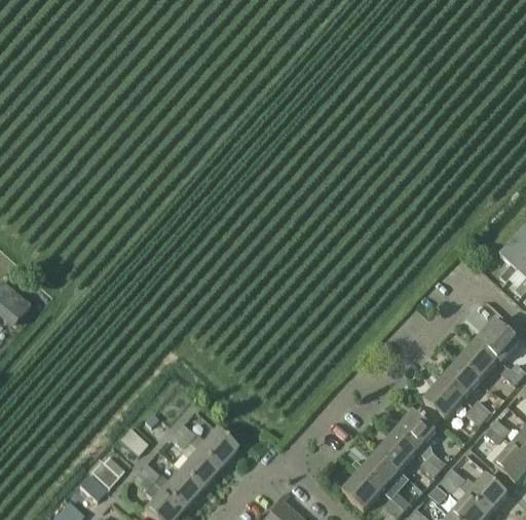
[(506,282),(518,270),(525,260),(525,228),(502,254),(511,263),(499,275),(506,282)]
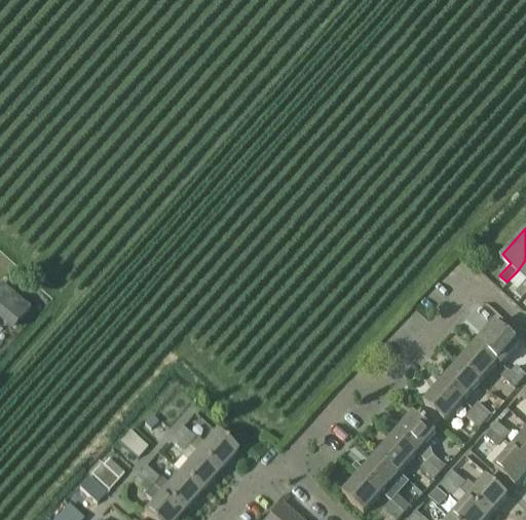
[(521,295),(525,290),(525,260),(518,270),(525,277),(515,290),(521,295)]
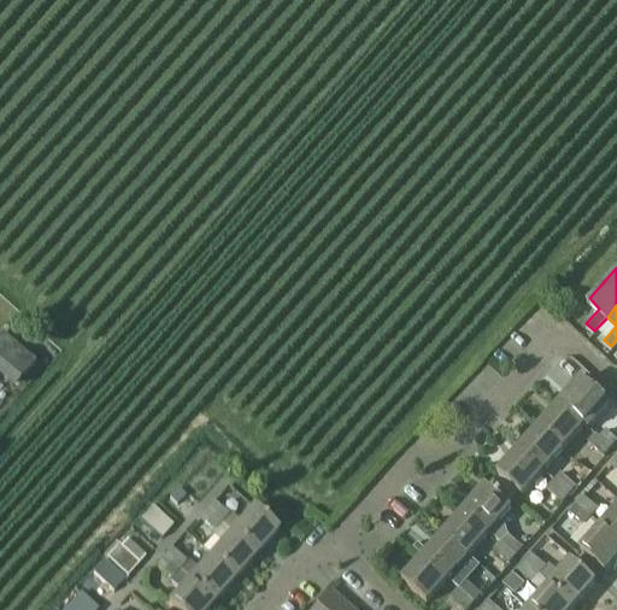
[(36,358),(1,329),(0,330),(0,373),(15,385),(36,358)]
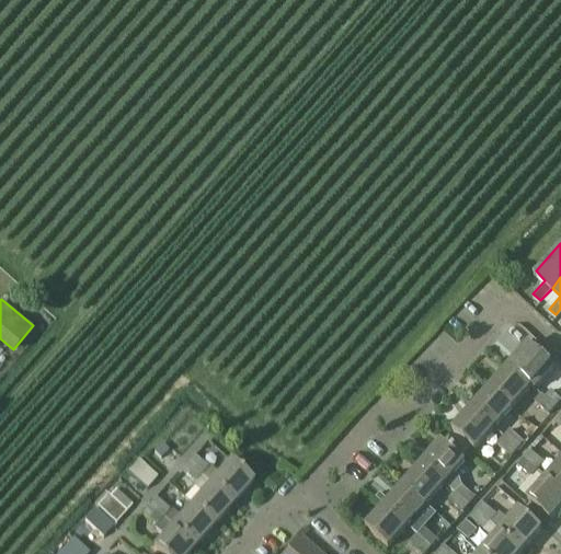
[(531,382),(531,383),(535,387),(554,365),(553,362),(535,347),(528,341),(510,362),(531,382)]
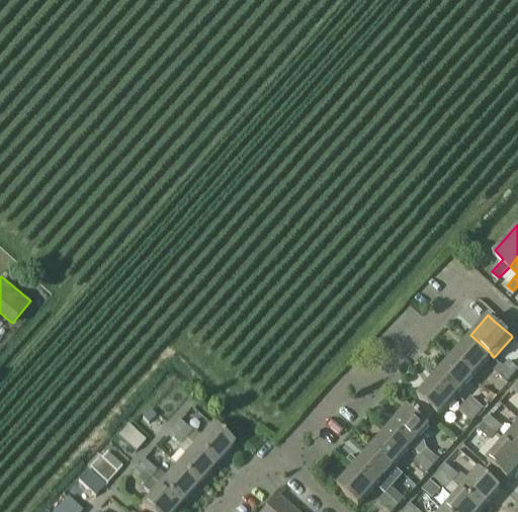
[(499,315),(494,321),(511,335),(515,330),(499,315)]
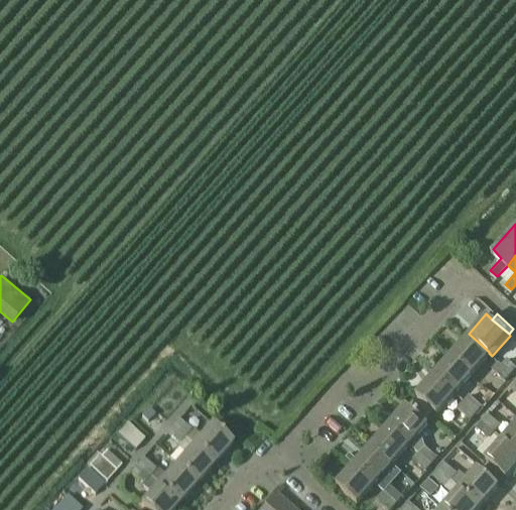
[(472,372),(489,353),(489,352),(469,334),(452,353),(472,372)]
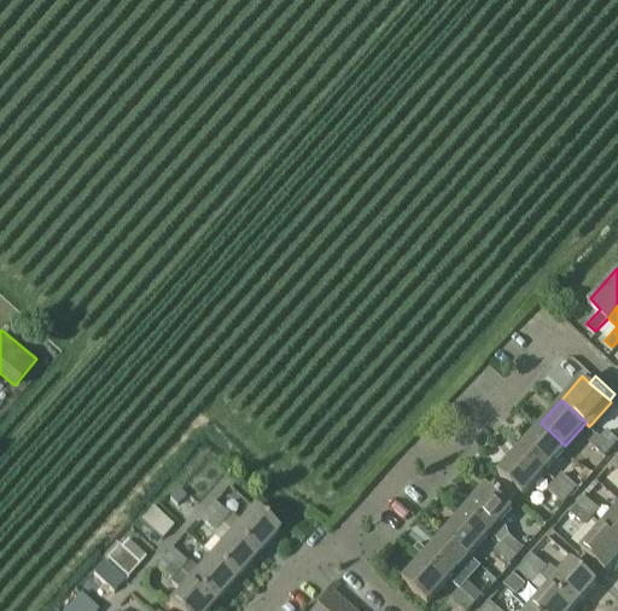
[(541,423),(519,447),(544,469),(565,446),(541,423)]
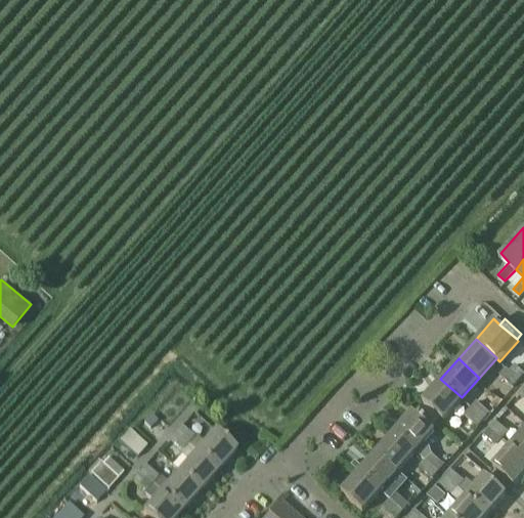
[(507,364),(506,367),(518,377),(523,371),(514,361),(509,367),(507,364)]
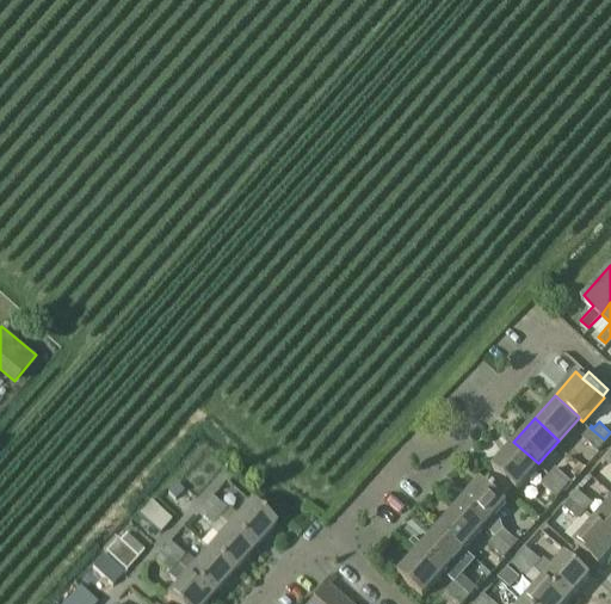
[(604,439),(590,427),(582,435),(597,448),(604,439)]
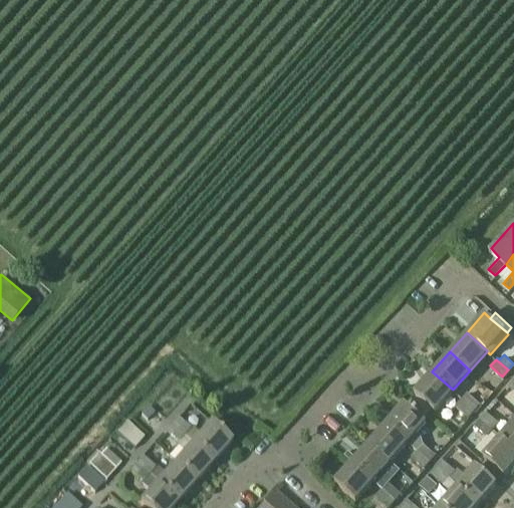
[(435,410),(453,390),(432,371),(415,391),(418,394),(432,406),(435,410)]
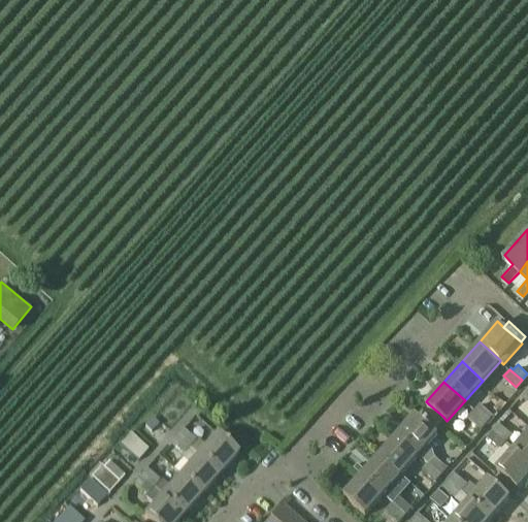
[(473,408),(488,420),(494,413),(480,400),(473,408)]
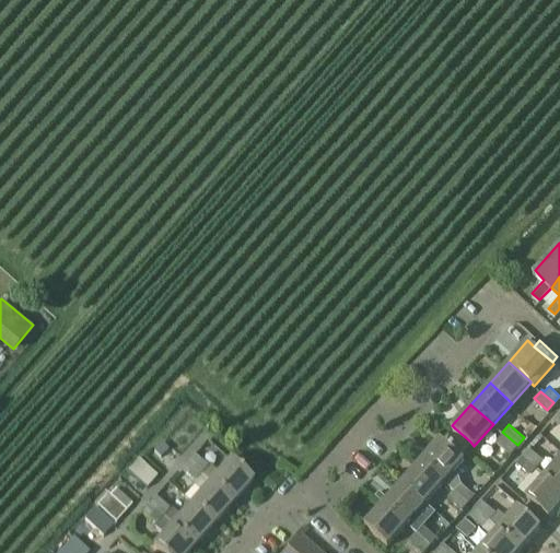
[(442,436),(422,459),(445,479),(453,486),(454,486),(468,499),(474,492),(461,481),(458,473),(454,469),(465,457),(461,453),(470,442),(455,428),(445,439),(442,436)]
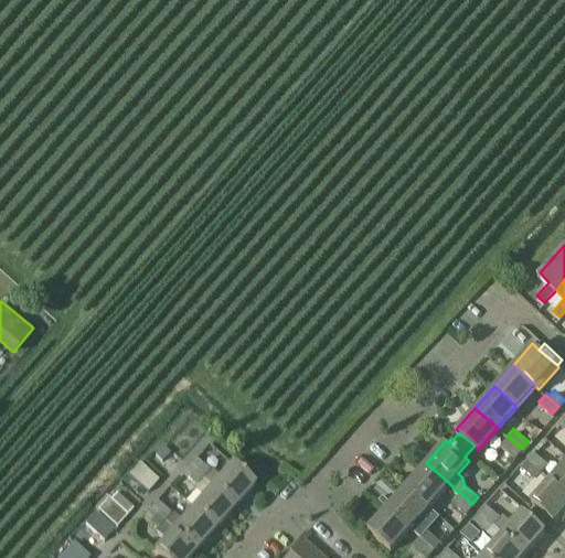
[(515,455),(522,449),(507,436),(500,443),(515,455)]
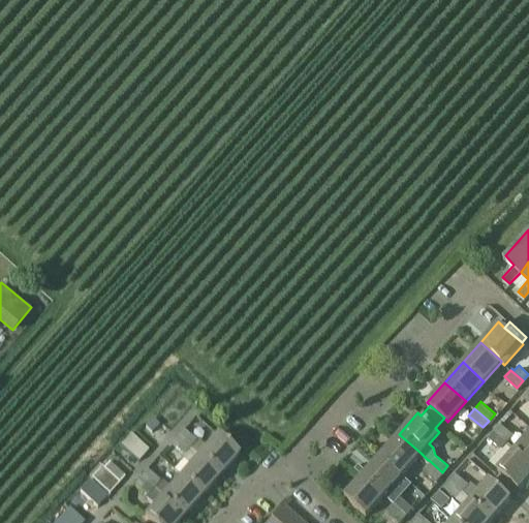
[(153,416),(146,423),(151,429),(158,421),(153,416)]
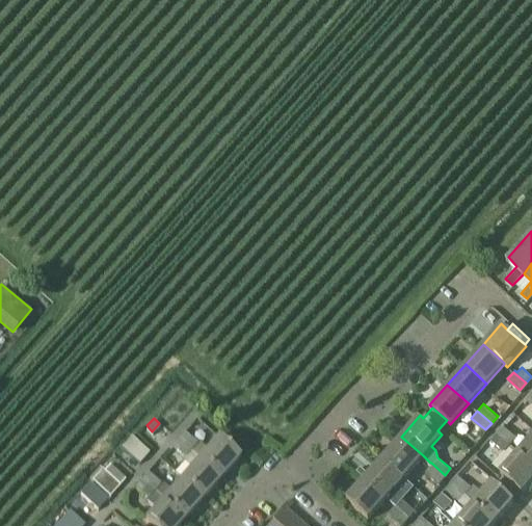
[(503,423),(497,430),(510,443),(516,436),(503,423)]
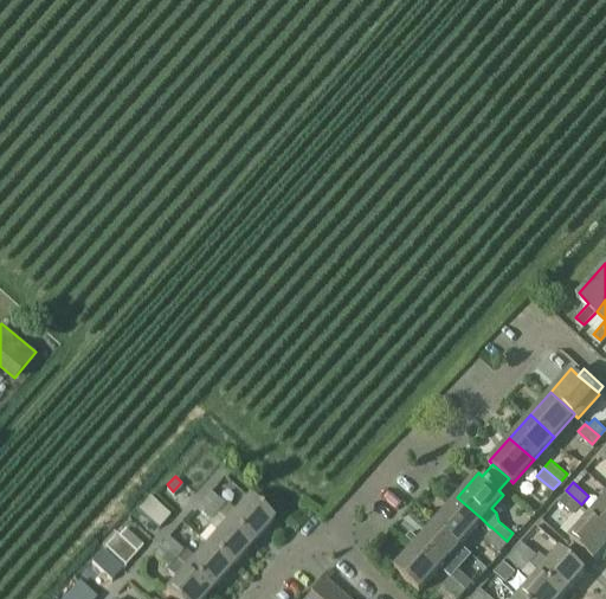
[(212,490),(205,498),(217,509),(224,500),(212,490)]
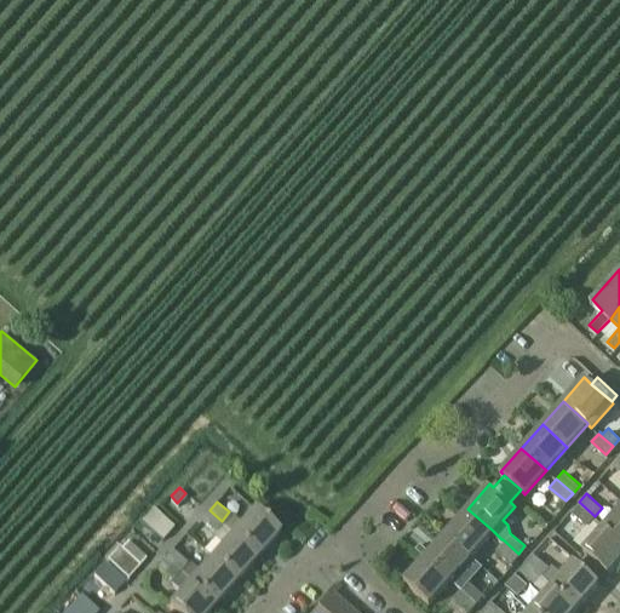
[(595,516),(579,502),(572,510),(586,523),(595,516)]
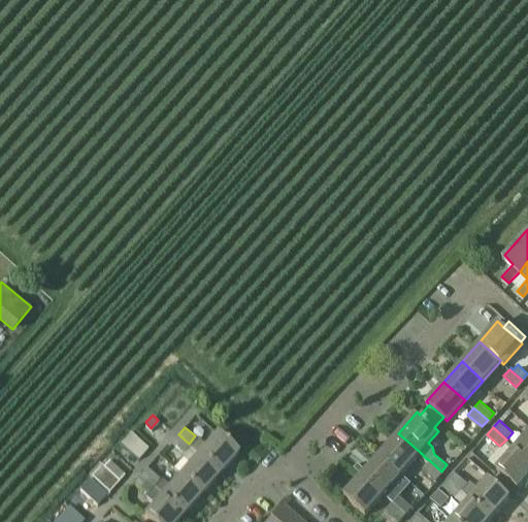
[(217,429),(198,451),(220,469),(238,449),(217,429)]
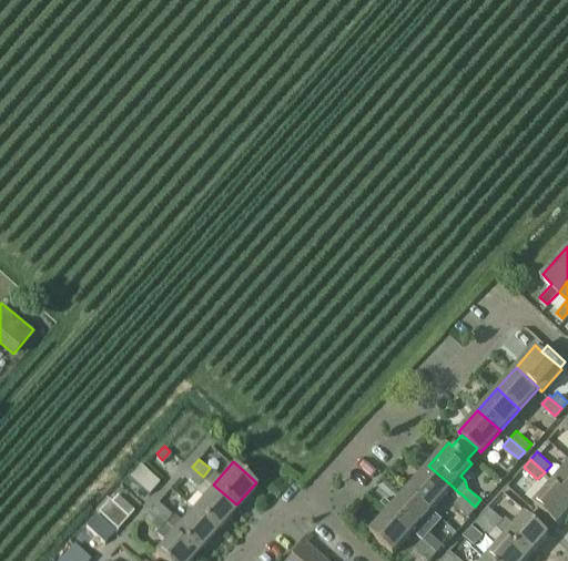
[(159,479),(140,462),(130,475),(149,491),(159,479)]
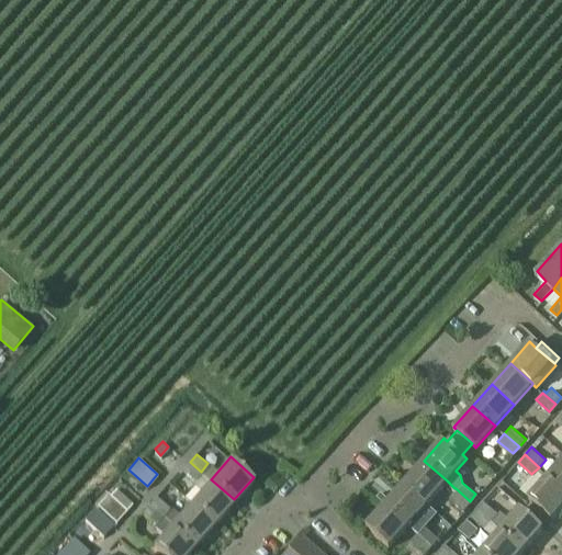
[(561,488),(561,460),(548,476),(561,488)]
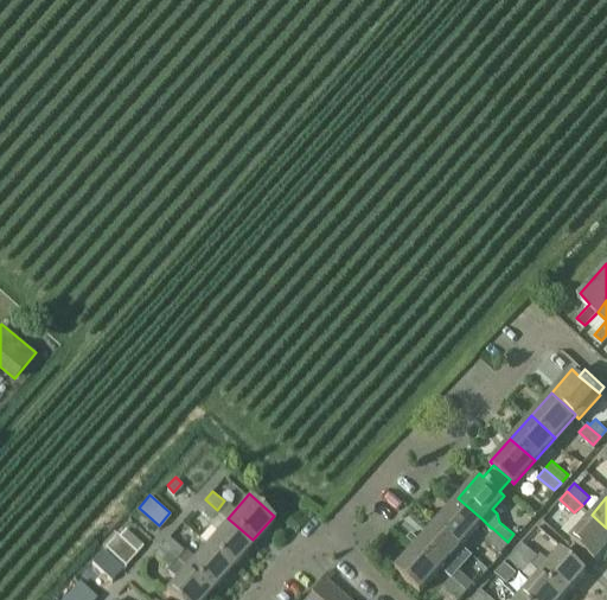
[(461,543),(483,519),(458,498),(438,521),(461,543)]
